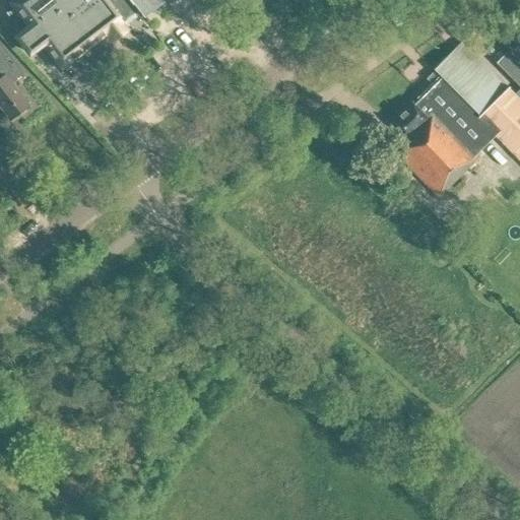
[(28,58),(41,49),(60,73),(106,38),(111,44),(129,30),(122,22),(137,11),(143,19),(164,3),(161,0),(9,0),(6,3),(11,10),(6,14),(18,31),(12,37),(28,58)]
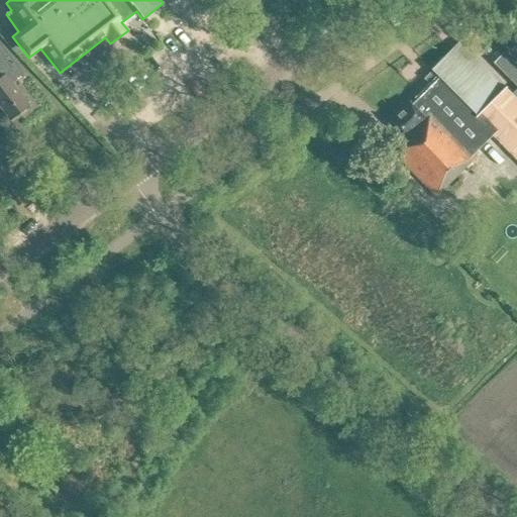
[(408,103),(386,124),(401,138),(388,150),(432,196),(472,159),(470,157),(491,136),(516,162),(516,103),(504,90),(502,89),(457,43),(432,70),(436,75),(412,99),(414,101),(410,105),(408,103)]
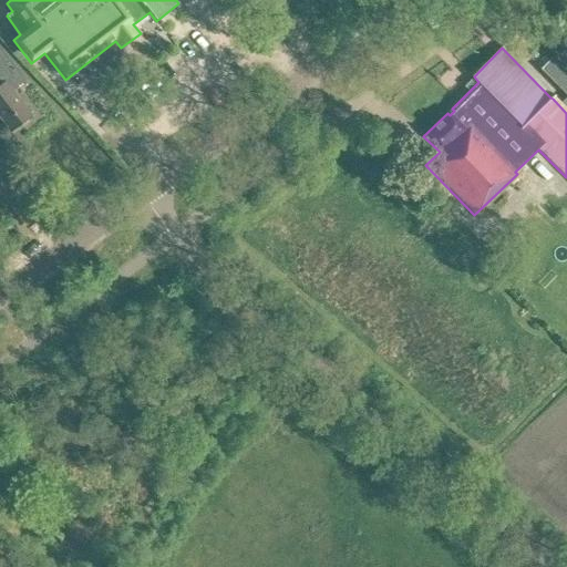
[(27,122),(27,117),(29,115),(10,90),(22,81),(0,51),(0,119),(9,131),(17,125),(22,126),(27,122)]
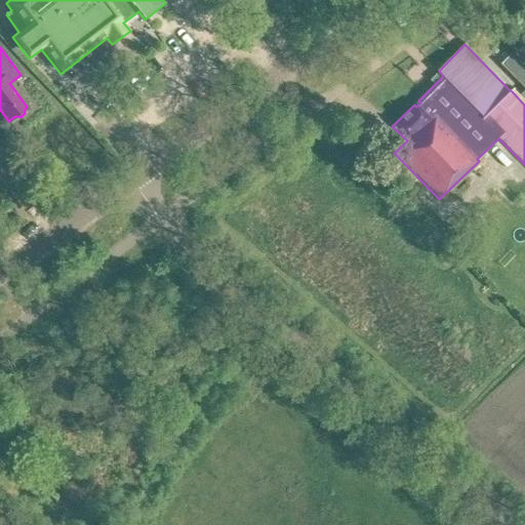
[(524,65),(513,52),(500,65),(524,88),(524,65)]
